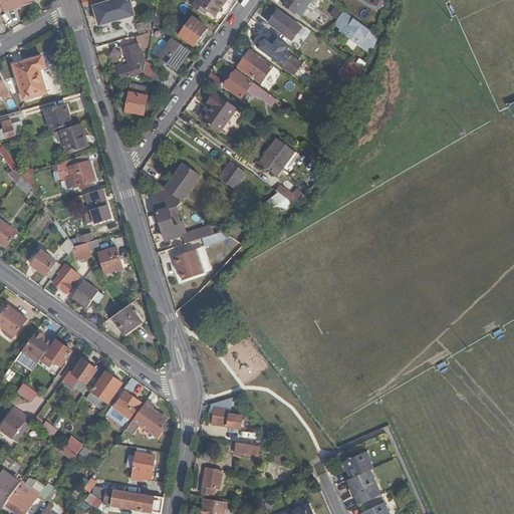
[(32,0),(0,0),(1,1),(4,8),(25,2),(32,0)]
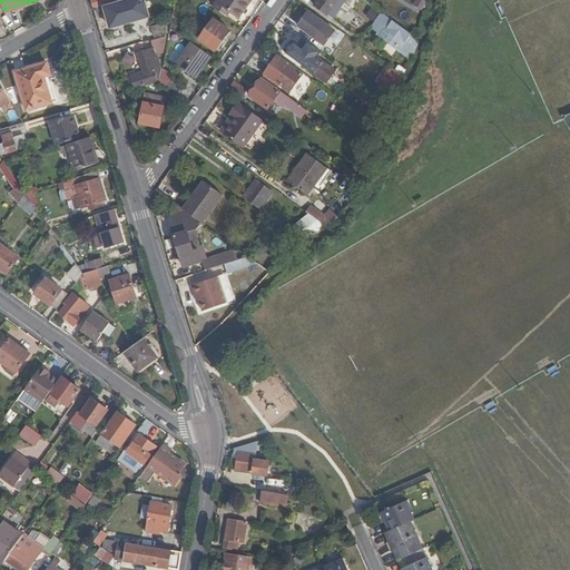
[(131,0),(107,8),(112,27),(112,28),(150,17),(145,0),(131,0)]
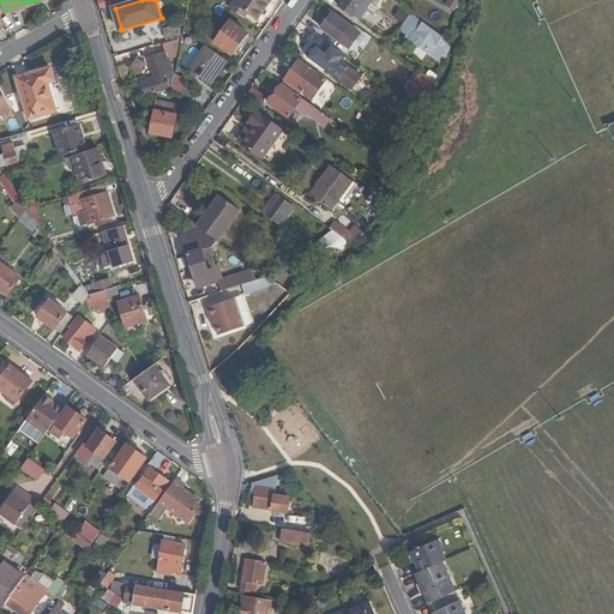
[(259,20),(274,0),(238,0),(232,8),(246,18),(250,13),(259,20)]
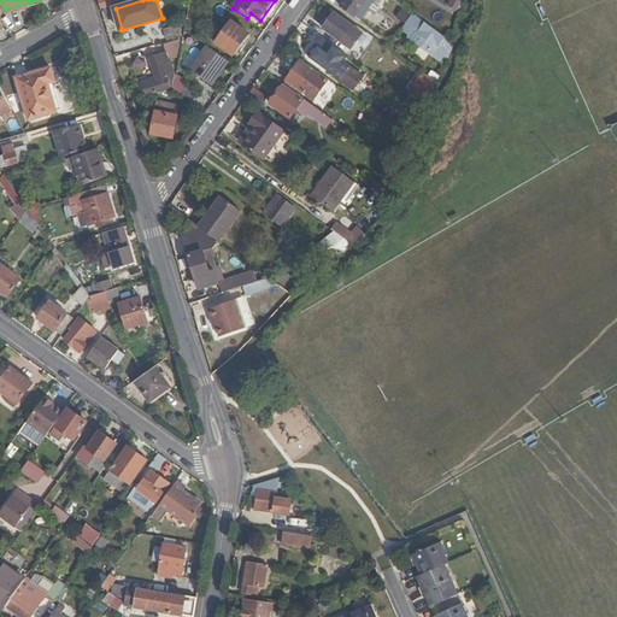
[(347,0),(344,7),(362,19),(375,0),(347,0)]
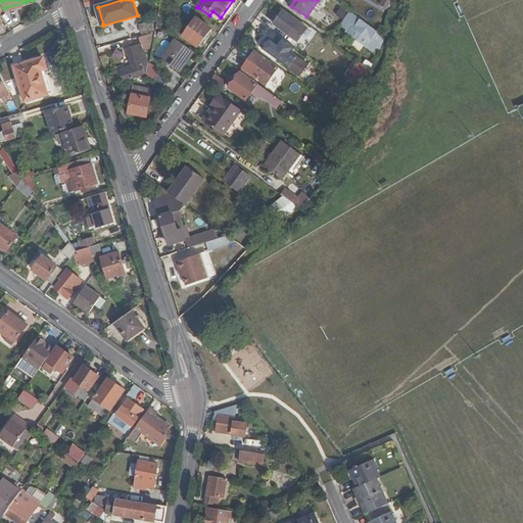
[(4,8),(6,11),(26,5),(26,2),(4,8)]
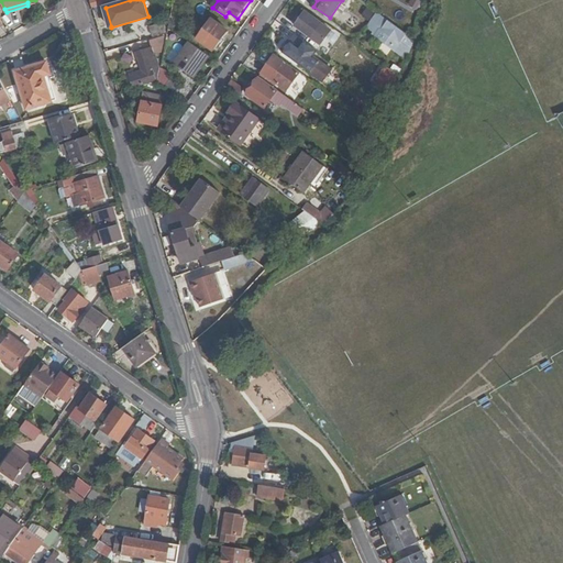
[(368,8),(364,18),(372,21),(376,11),(368,8)]
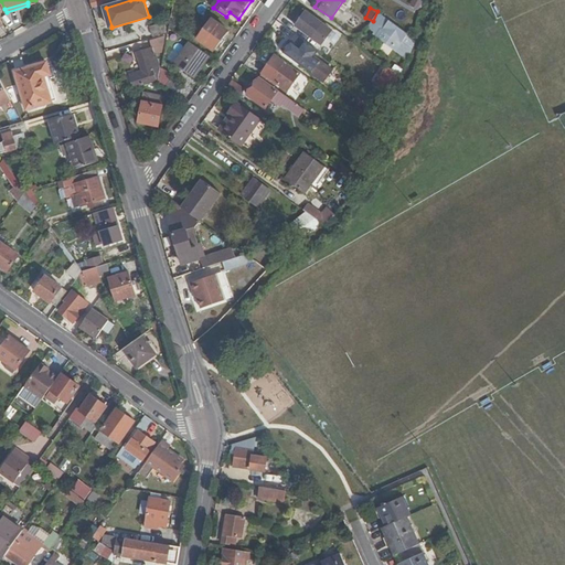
[(297,27),(309,34),(313,38),(323,23),(307,11),(297,27)]
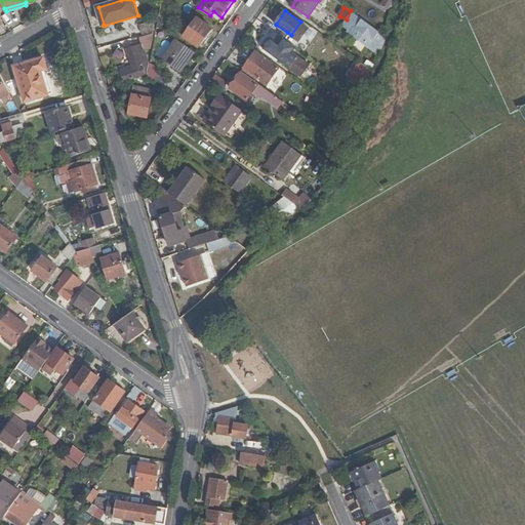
[(186,36),(201,47),(213,29),(198,18),(186,36)]
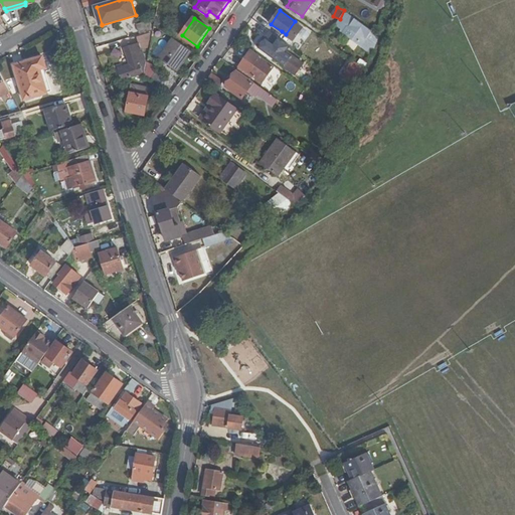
[(367,40),(373,31),(356,19),(350,28),(367,40)]
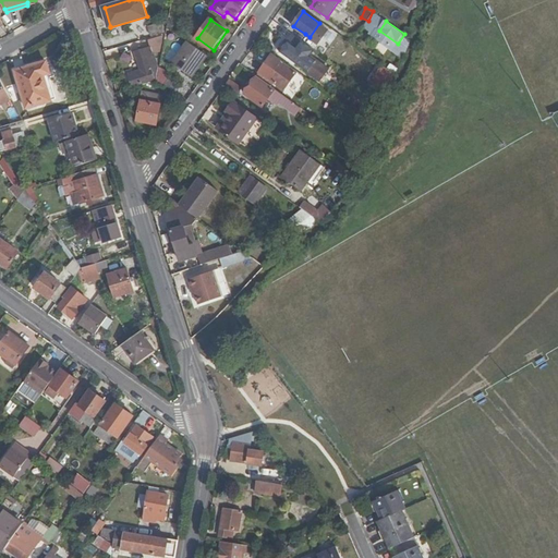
[(149,36),(164,32),(161,23),(147,27),(149,36)]
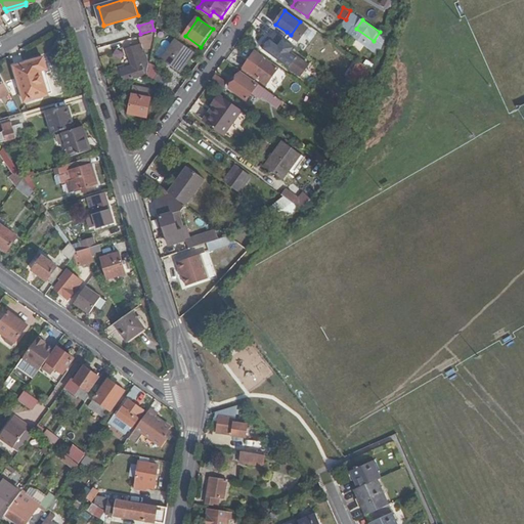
[(271,30),(276,33),(282,38),(287,32),(275,25),(271,30)]
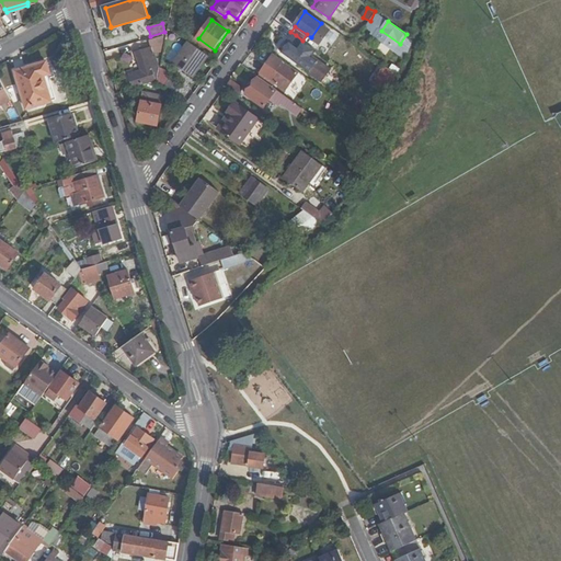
[(313,56),(318,50),(302,41),(296,35),(290,42),(289,41),(283,52),(323,82),(333,70),(313,56)]
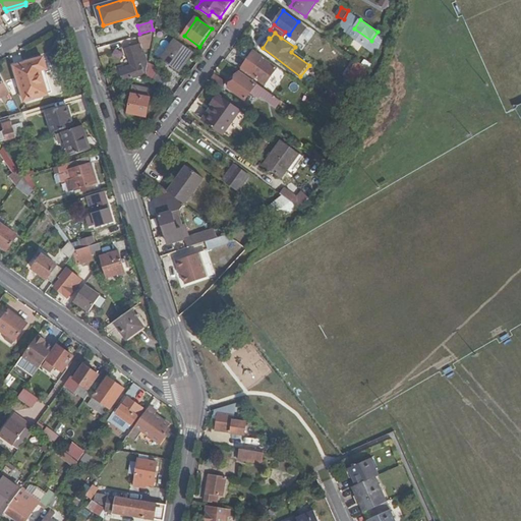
[(140,38),(145,50),(151,48),(153,34),(140,38)]
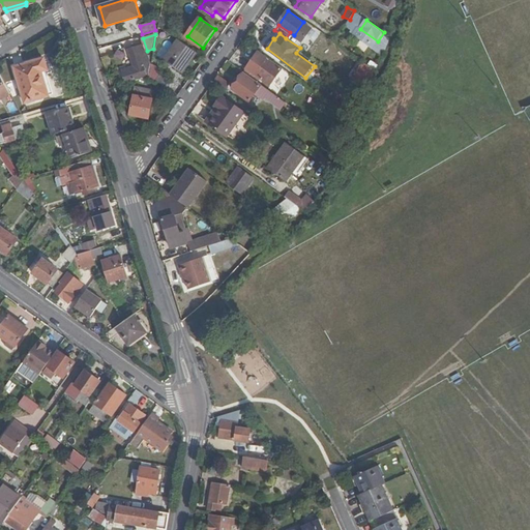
[(182,75),(198,54),(180,40),(165,61),(182,75)]
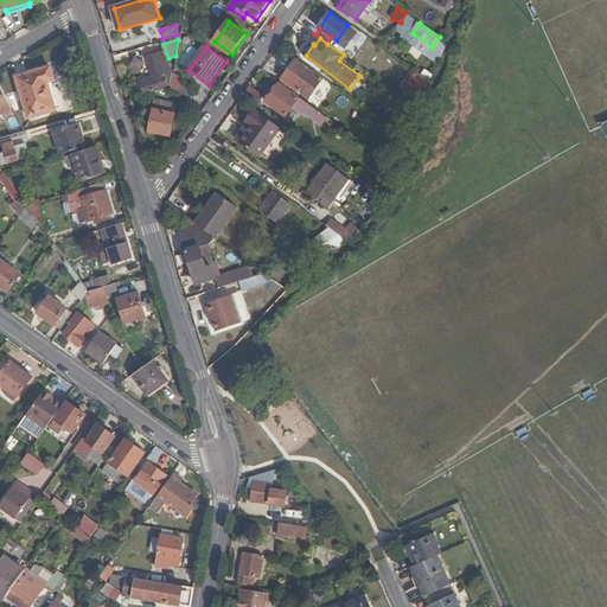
[(147,94),(171,87),(173,77),(173,75),(168,58),(151,63),(155,77),(142,82),(147,94)]
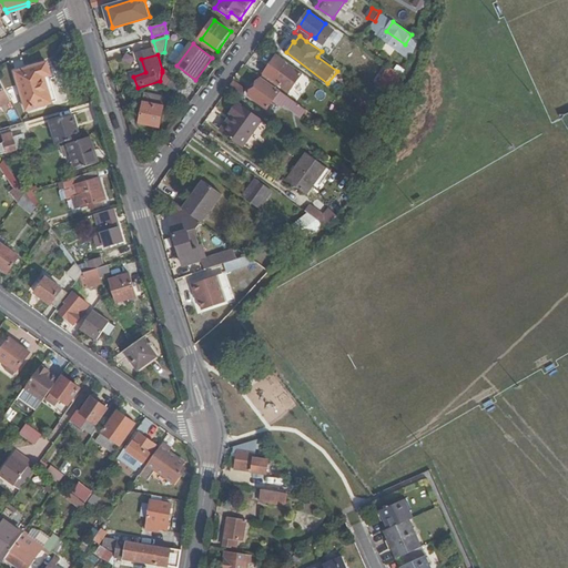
[(281,91),(286,95),(302,73),(277,57),(266,72),(255,64),(252,70),(281,91)]
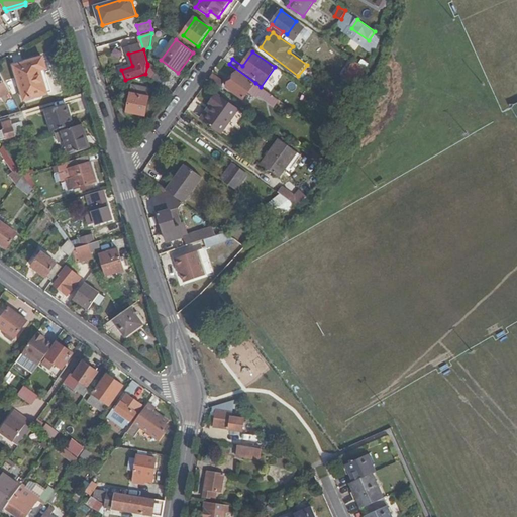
[(53,92),(42,58),(14,66),(24,100),(53,92)]
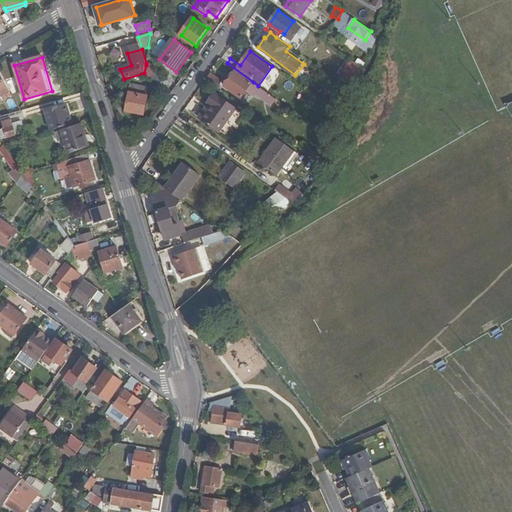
[(358,86),(368,70),(351,59),(341,75),(358,86)]
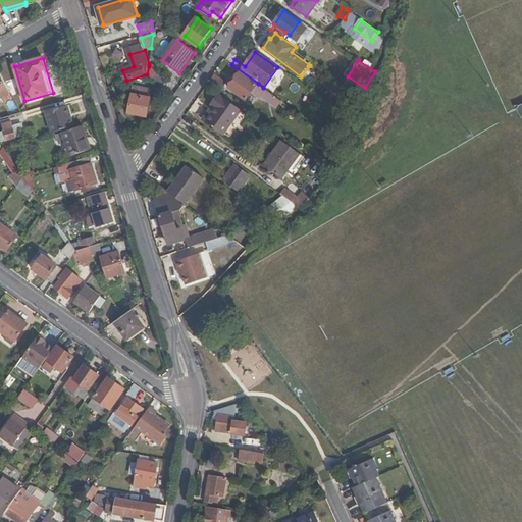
[(147,74),(166,89),(170,82),(149,66),(147,74)]
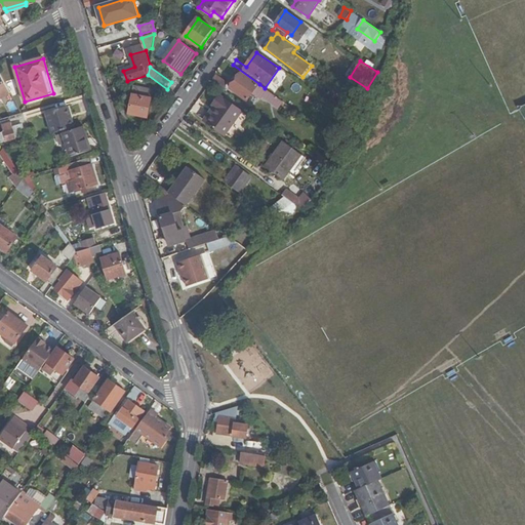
[(0,97),(10,92),(0,73),(0,97)]
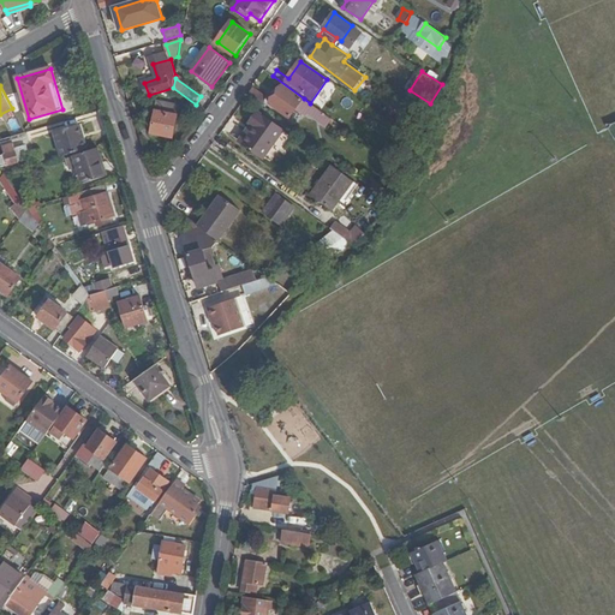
[(269,99),(254,87),(246,95),(263,107),(269,99)]
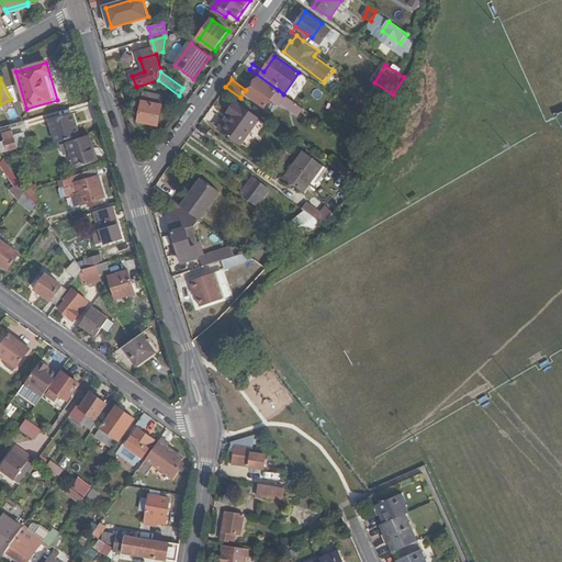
[(265,108),(272,99),(277,91),(259,79),(247,96),(265,108)]
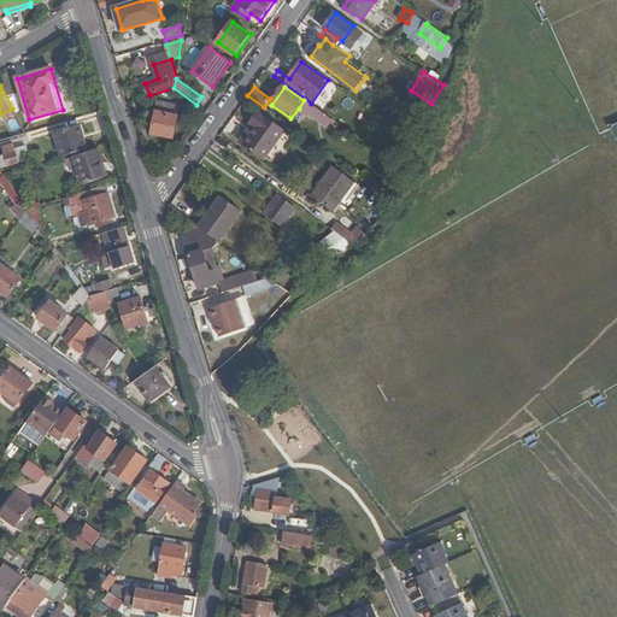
[(305,112),(307,111),(311,104),(305,99),(304,100),(299,109),(305,112)]
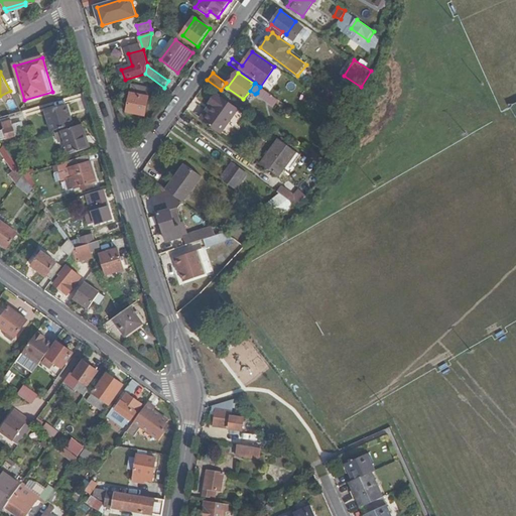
[(146,114),(151,91),(133,87),(128,111),(146,114)]
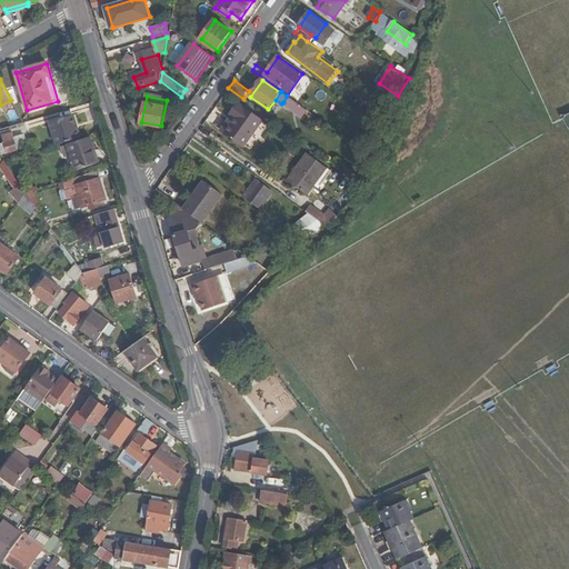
[(303,116),(308,110),(287,96),(283,102),(303,116)]
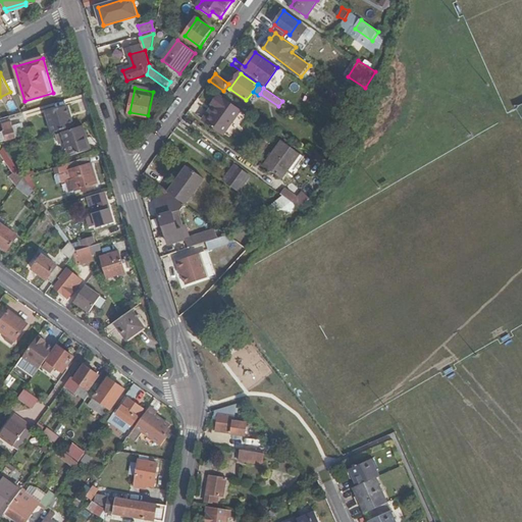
[(219,95),(212,105),(215,107),(205,121),(222,135),(241,109),(219,95)]
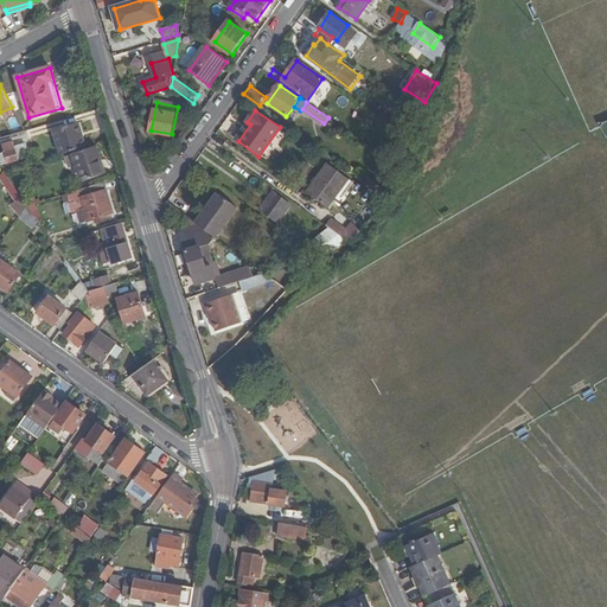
[(250,125),(247,122),(235,139),(238,141),(250,125)]
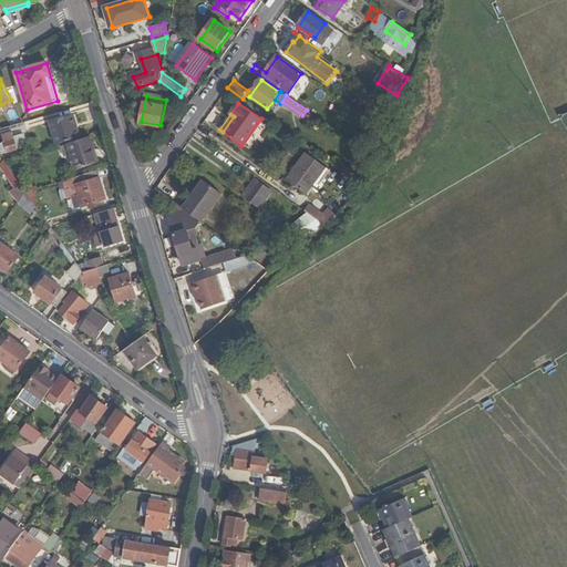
[(58,145),(80,137),(74,116),(51,123),(58,145)]
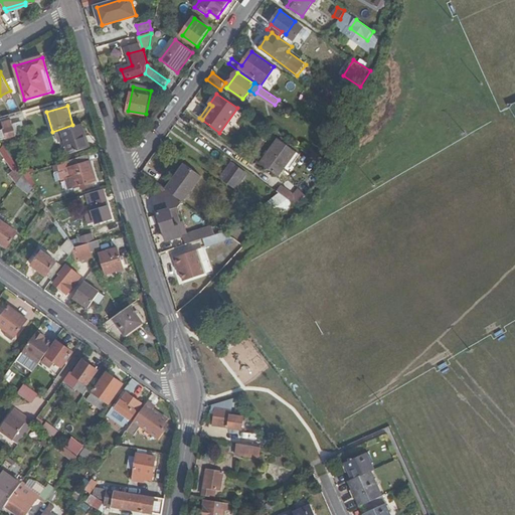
[(334,119),(342,124),(345,119),(337,113),(334,119)]
